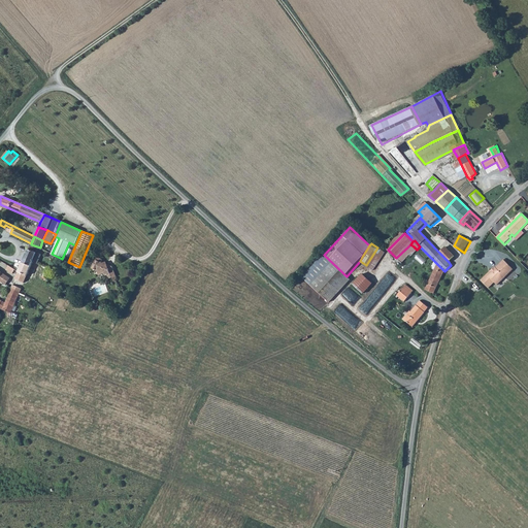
[(29,250),(38,253),(40,248),(31,244),(29,250)]
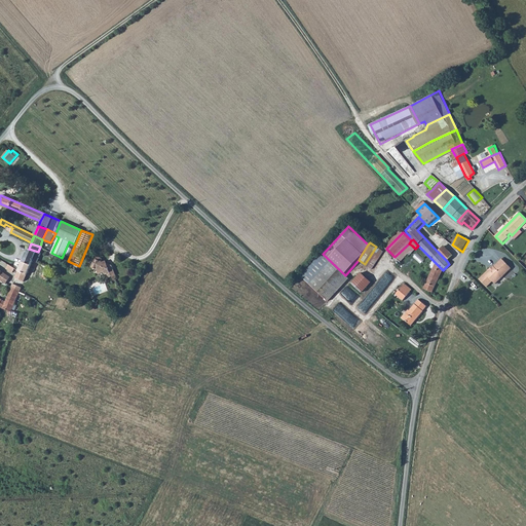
[(415,249),(412,246),(409,243),(395,257),(400,263),(415,249)]
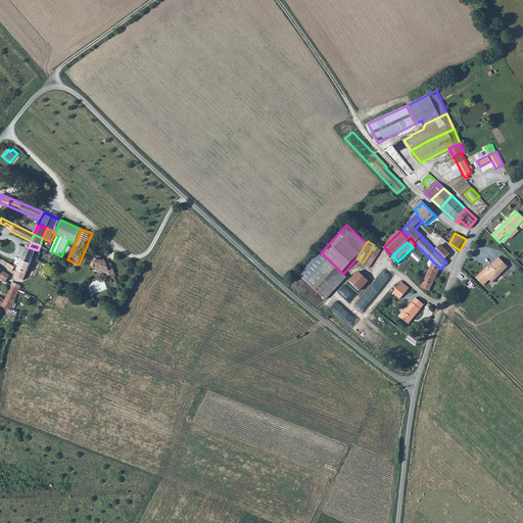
[(435,250),(444,259),(449,254),(441,244),(435,250)]
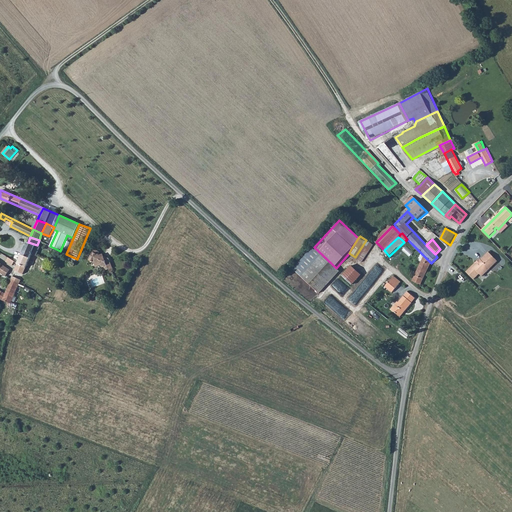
[(374,245),(366,240),(355,257),(363,262),(374,245)]
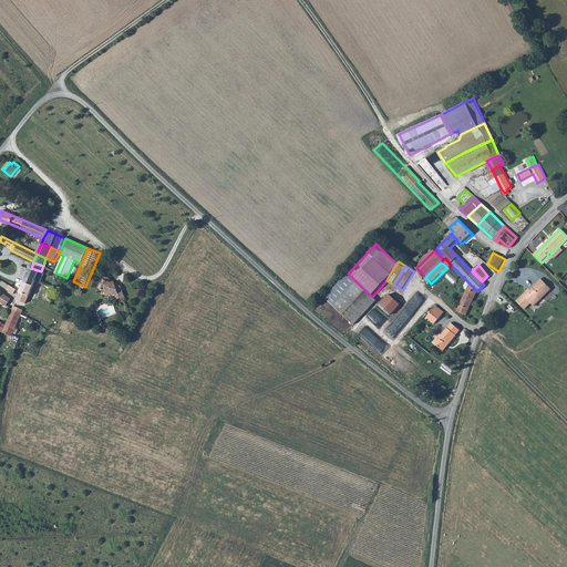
[(44,274),(41,271),(31,268),(26,278),(35,282),(40,284),(44,274)]
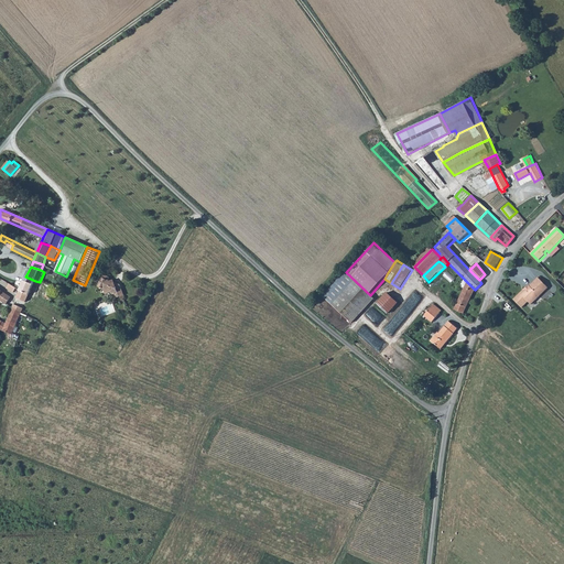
[(346,272),(323,296),(350,322),(371,297),(370,295),(346,272)]
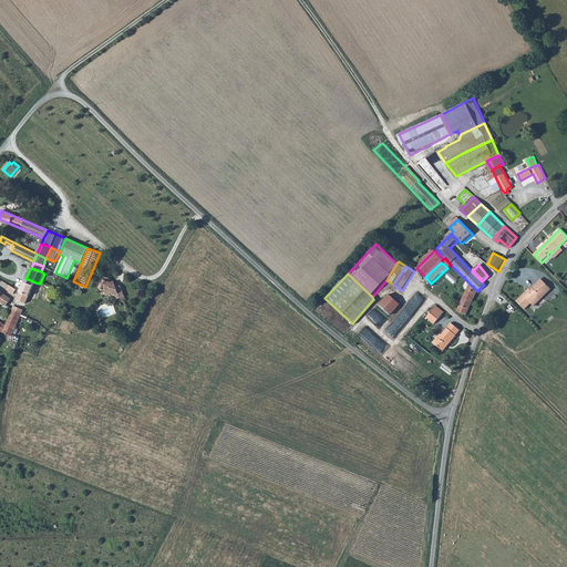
[(114,284),(111,285),(109,284),(111,280),(105,277),(100,289),(106,292),(107,297),(113,295),(116,296),(117,301),(126,299),(124,288),(123,288),(122,290),(117,288),(119,286),(114,284)]
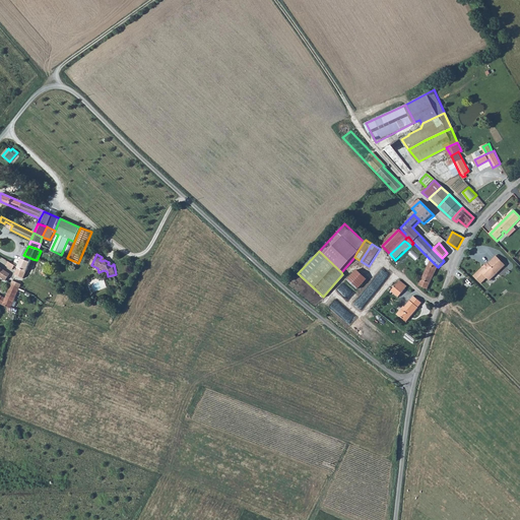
[(18,268),(27,272),(33,259),(23,255),(18,268)]
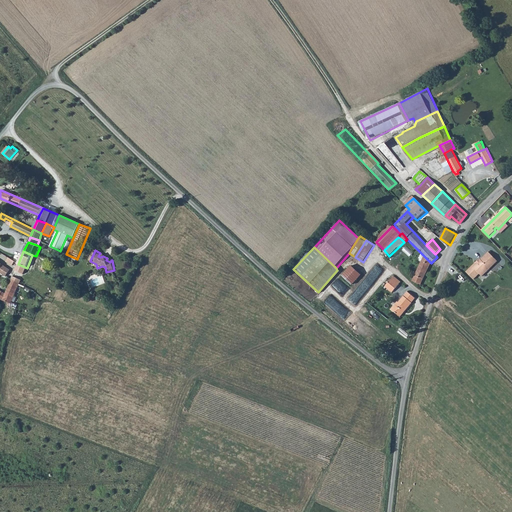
[(480,259),(466,272),(474,280),(480,273),(484,277),(499,261),(489,252),(481,260),(480,259)]
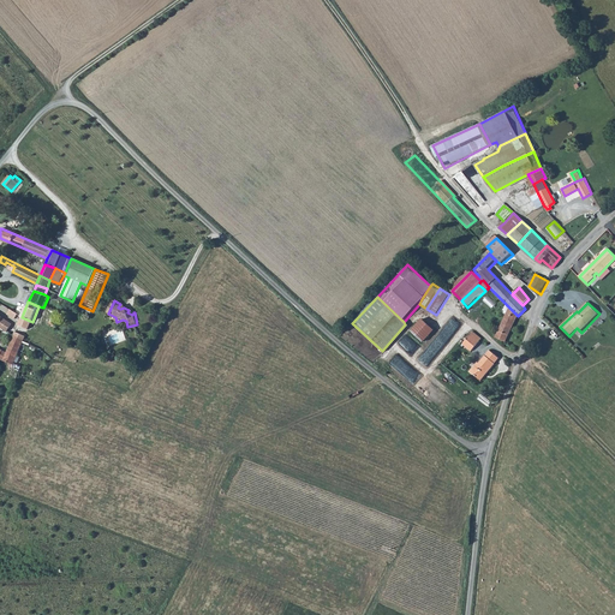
[(518,316),(506,304),(502,312),(507,315),(496,338),(507,342),(518,316)]
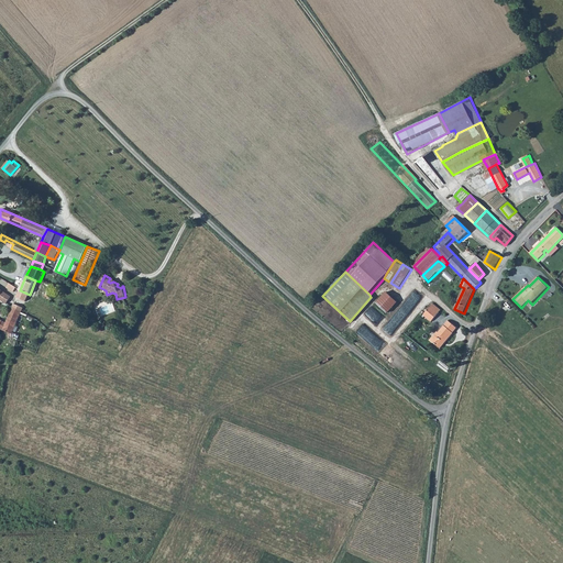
[(7,288),(14,293),(14,291),(19,294),(17,298),(11,296),(0,288),(0,299),(12,308),(14,304),(24,308),(30,295),(20,290),(10,285),(7,288)]
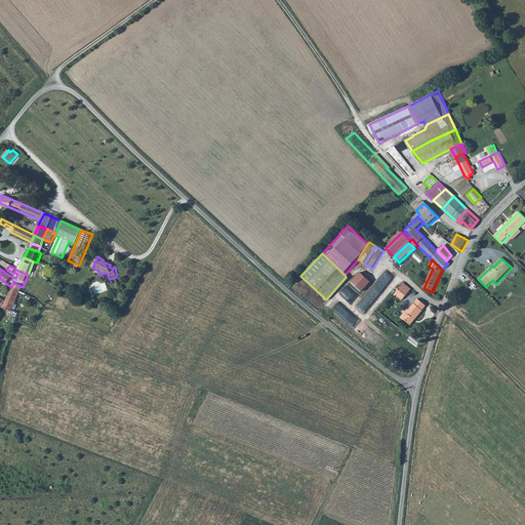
[(352,283),(363,292),(370,283),(360,274),(352,283)]
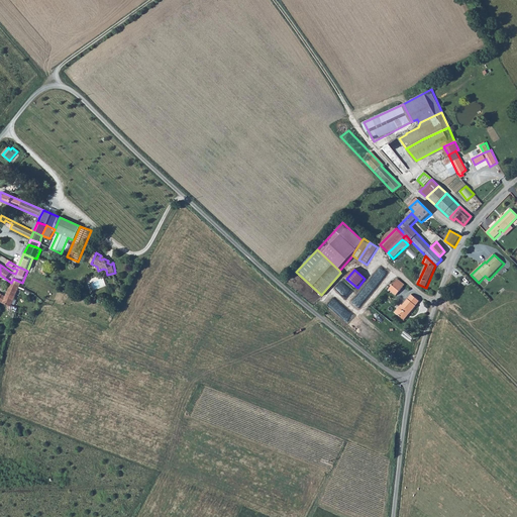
[(400,279),(398,282),(404,288),(406,286),(400,279)]
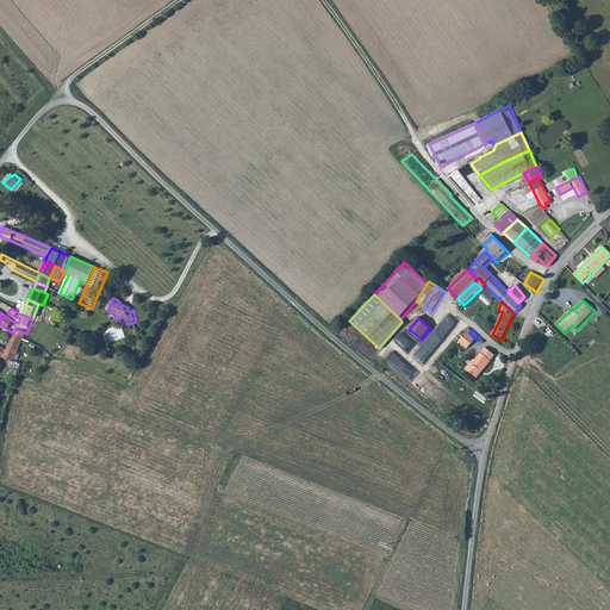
[(467,350),(477,340),(470,332),(460,343),(467,350)]
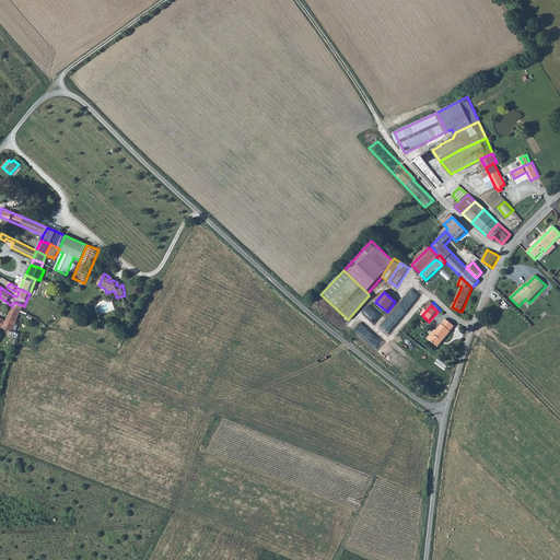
[(12,306),(6,319),(2,317),(0,322),(0,326),(12,331),(22,311),(12,306)]
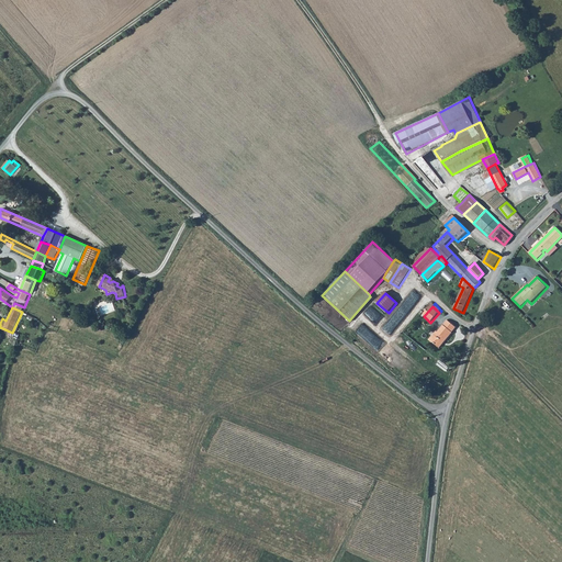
[(430,339),(439,348),(453,333),(457,328),(449,321),(438,332),(437,332),(430,339)]
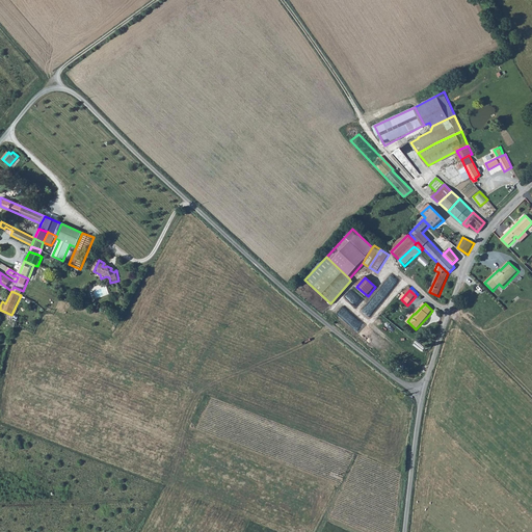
All buildings are outlined.
